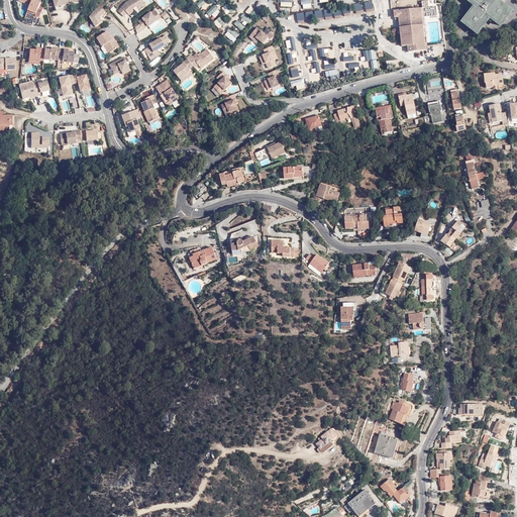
[(79,0),(52,0),(56,14),(81,7),(79,0)]
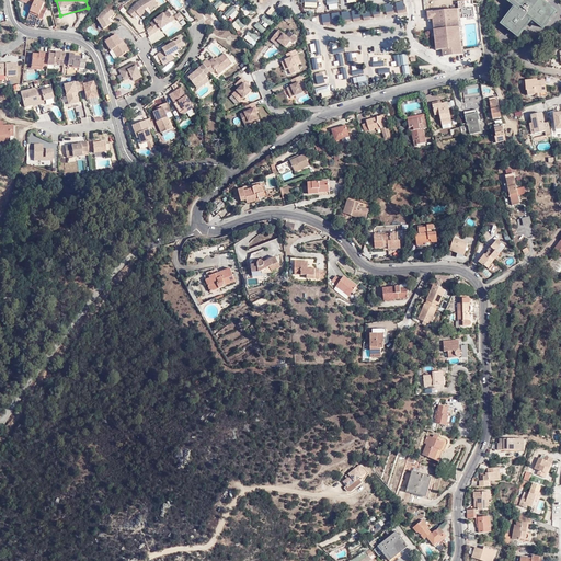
[(145,0),(136,6),(126,15),(133,21),(137,16),(139,20),(144,15),(142,13),(145,12),(144,11),(147,9),(149,11),(156,7),(151,0),(145,0)]
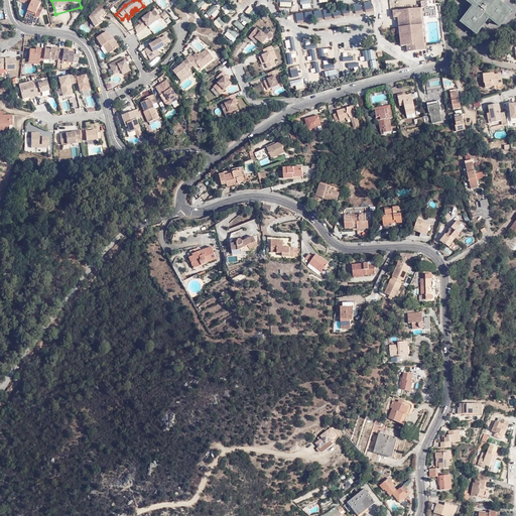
[(300,0),(301,9),(310,8),(309,0),(300,0)]
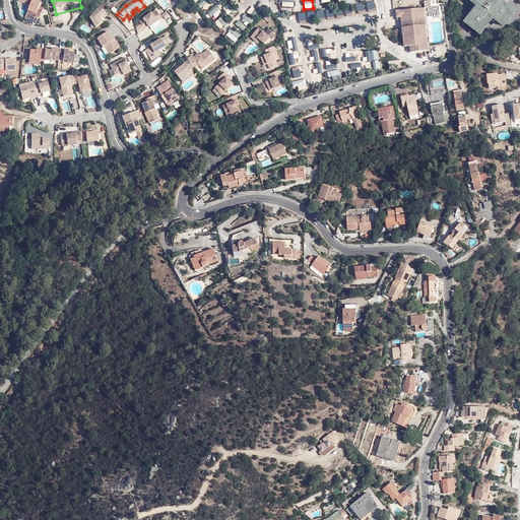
[(444,19),(443,4),(439,4),(438,0),(437,0),(425,1),(426,8),(432,8),(433,20),(444,19)]
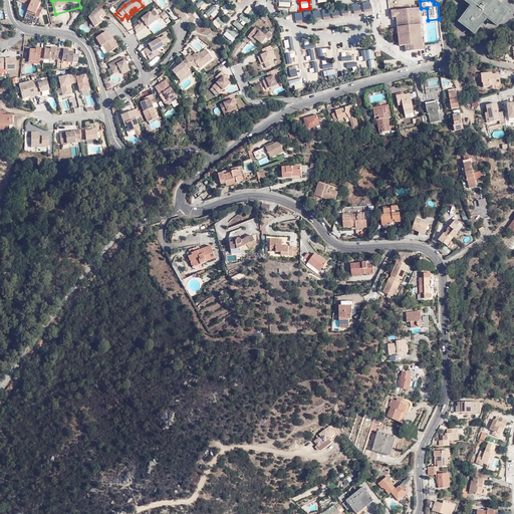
[(461,23),(475,34),(486,20),(483,17),(484,15),(498,27),(509,12),(495,1),(494,2),(491,0),(463,0),(477,10),(476,12),(472,9),(461,23)]
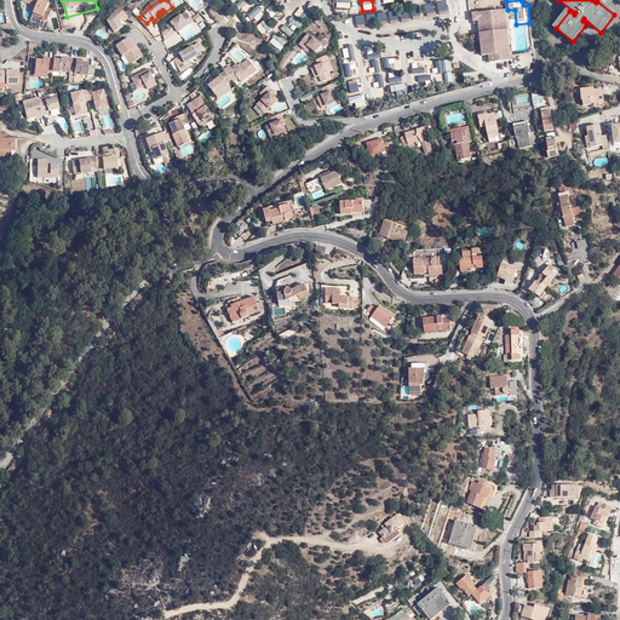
[(39,6),(36,13),(45,18),(44,21),(50,22),(55,11),(52,11),(52,12),(50,11),(52,5),(47,3),(46,4),(41,1),(39,6)]
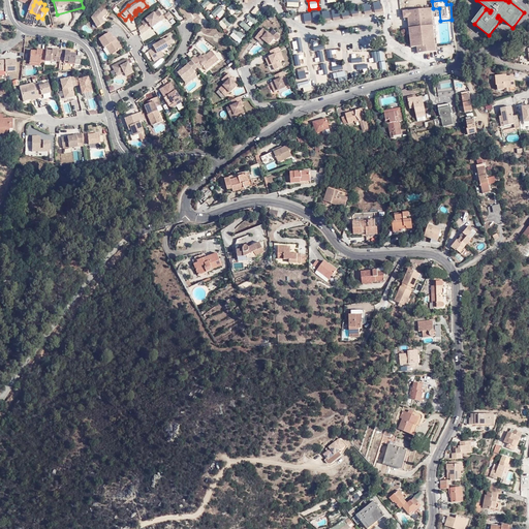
[(231,16),(238,11),(234,4),(227,8),(231,16)]
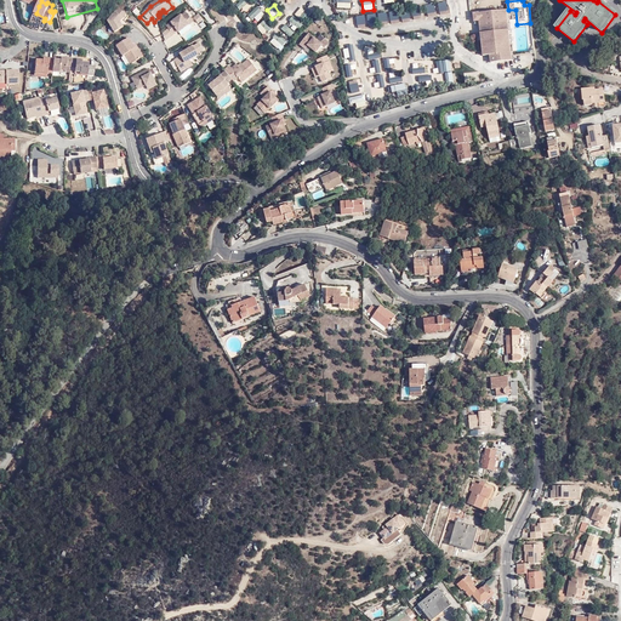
[(251,21),(254,18),(257,22),(266,15),(257,6),(246,16),(251,21)]
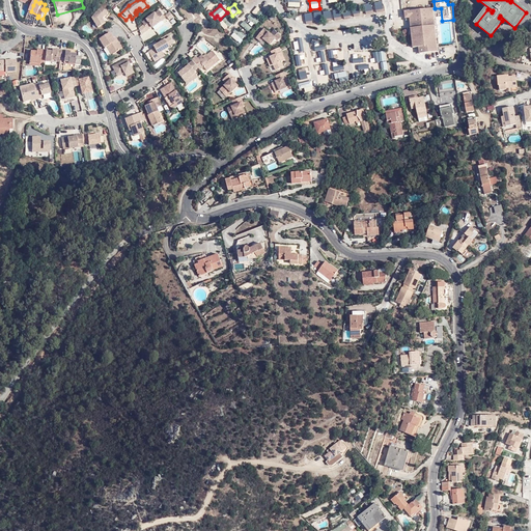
[(107,16),(100,9),(90,20),(96,30),(105,26),(102,21),(107,16)]
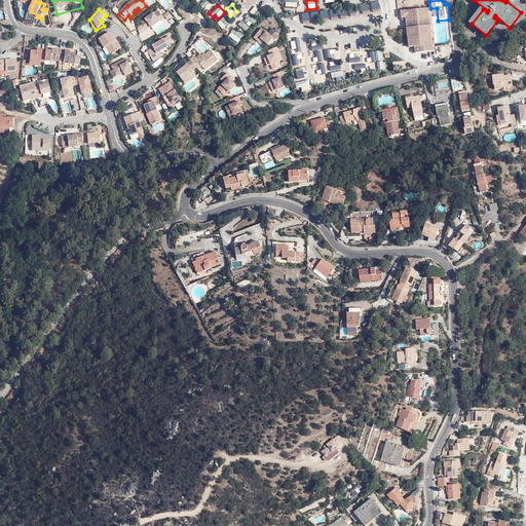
[(434,51),(434,44),(429,9),(401,11),(402,19),(407,19),(410,48),(415,47),(416,53),(434,51)]
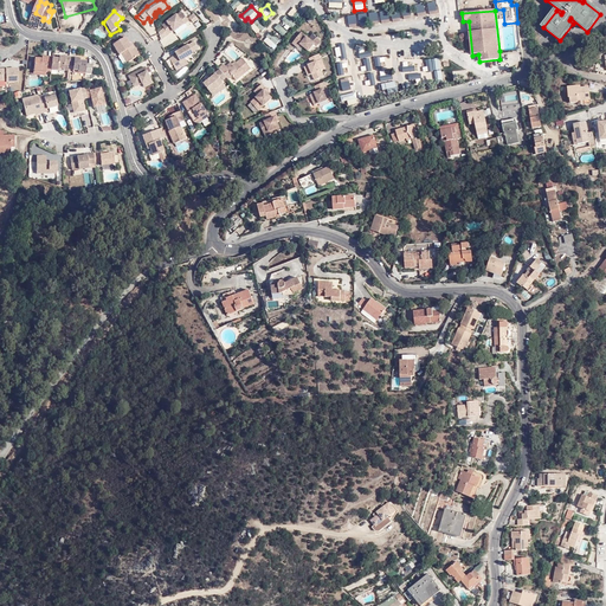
[(175,17),(161,28),(167,37),(173,33),(173,34),(187,24),(181,17),(178,19),(175,17)]
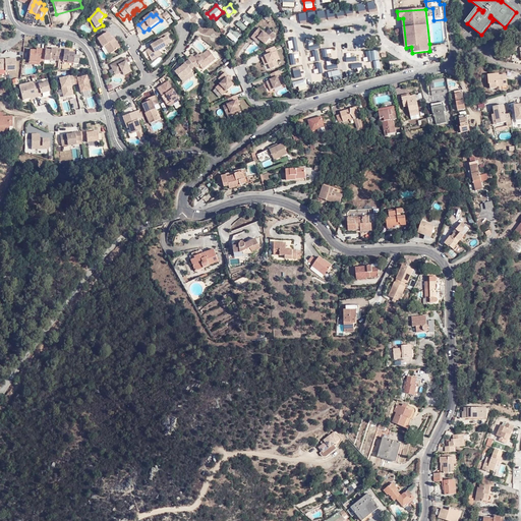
[(223,17),(215,21),(220,30),(228,25),(223,17)]
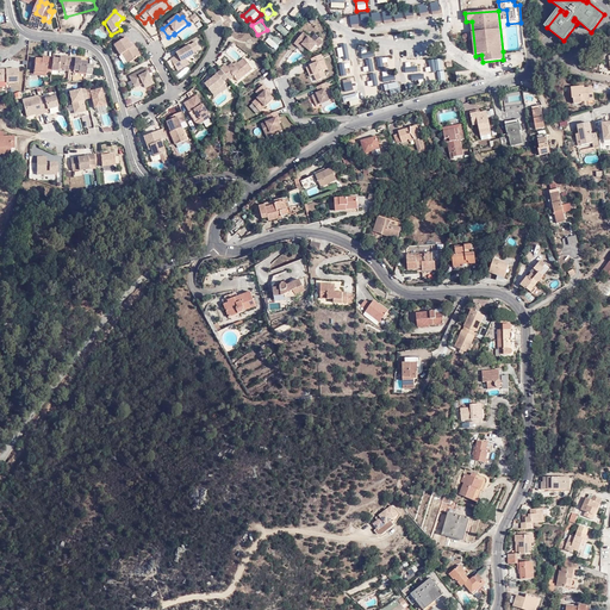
[(273,49),(281,41),(272,32),(265,42),(273,49)]
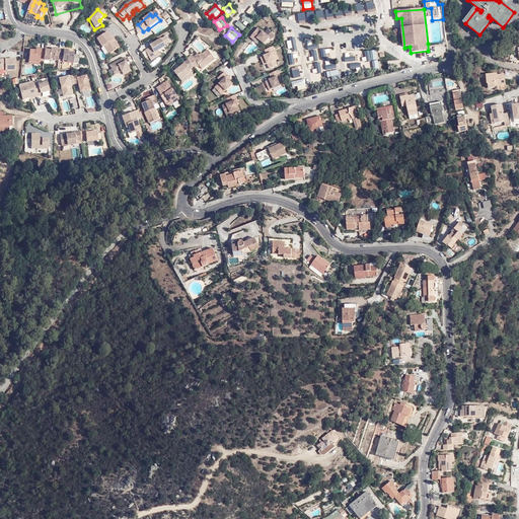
[(269,34),(267,32),(260,27),(252,35),(257,41),(260,38),(267,44),(272,38),(274,39),(277,34),(272,30),(269,34)]
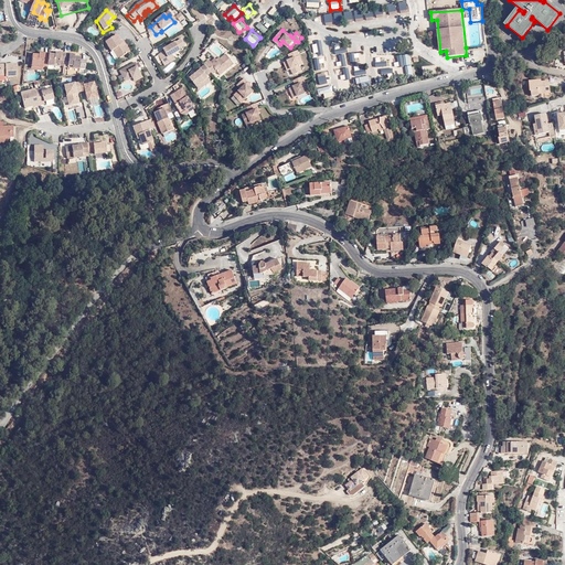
[(116,36),(105,44),(110,53),(112,53),(118,61),(129,54),(123,43),(120,44),(116,36)]
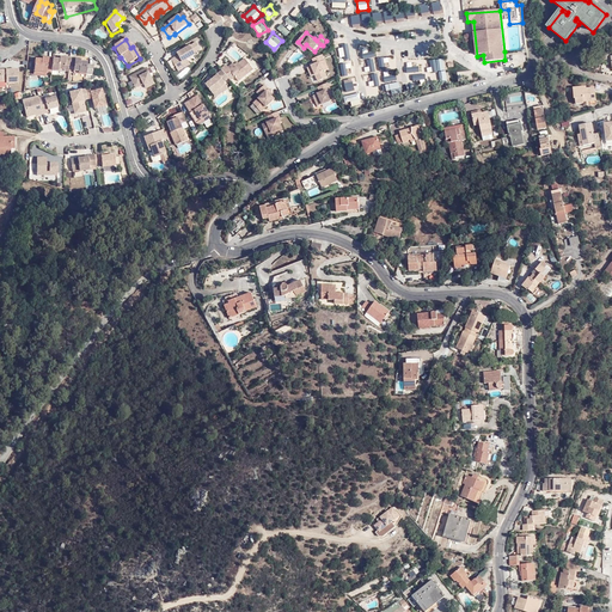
[(195,44),(176,56),(177,57),(170,62),(177,73),(184,69),(182,65),(195,57),(194,55),(199,51),(195,44)]
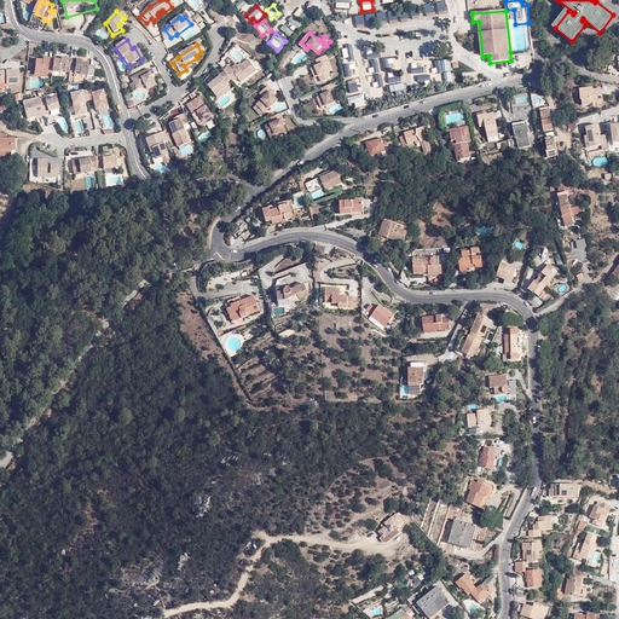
[(334,69),(328,55),(318,58),(320,64),(319,65),(316,67),(319,76),(322,81),(331,77),(329,71),(334,69)]
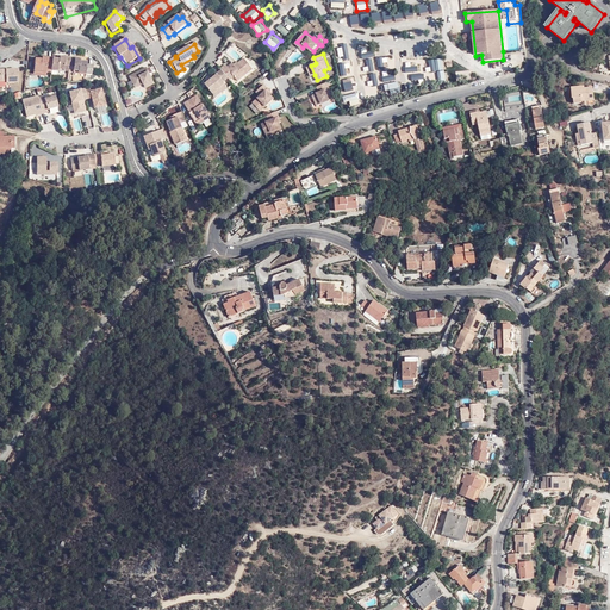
[(61,62),(55,62),(54,70),(54,74),(60,74),(61,73),(66,73),(66,69),(72,69),(73,60),(67,60),(67,61),(61,61),(61,62)]
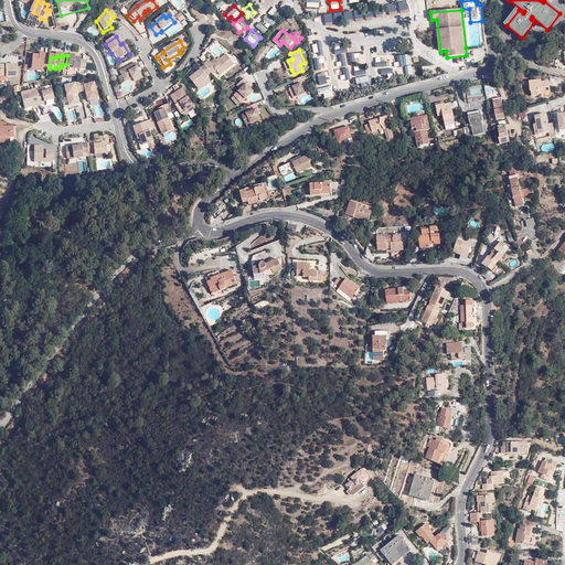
[(72,56),(67,55),(66,64),(71,65),(71,67),(75,68),(75,71),(87,72),(87,63),(82,62),(82,60),(76,60),(76,57),(72,57),(72,56)]
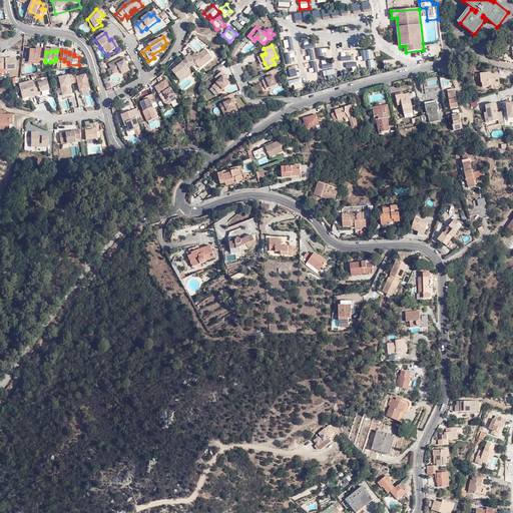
[(368,60),(345,65),(346,70),(374,65),(371,50),(366,51),(368,60)]
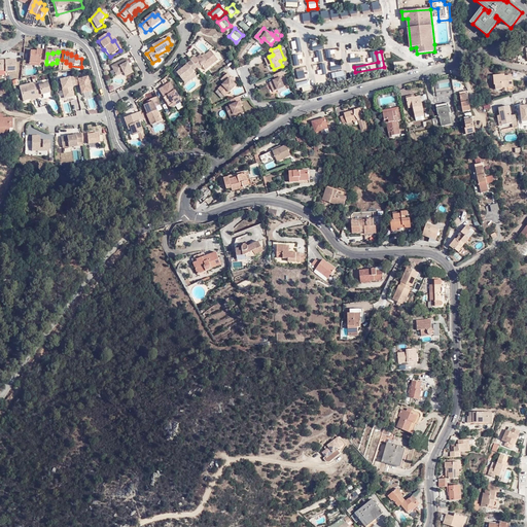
[(46,61),(47,54),(42,53),(42,54),(37,54),(37,55),(32,55),(30,64),(36,65),(36,63),(42,63),(42,61),(46,61)]
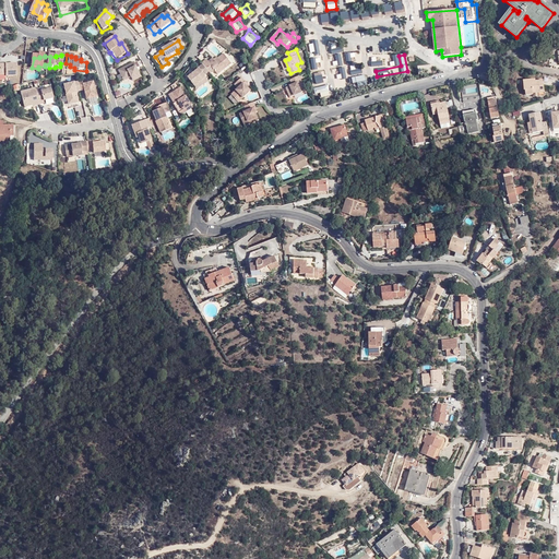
[(205,61),(201,66),(202,66),(205,71),(211,68),(216,76),(230,66),(223,56),(214,62),(212,60),(207,63),(205,61)]
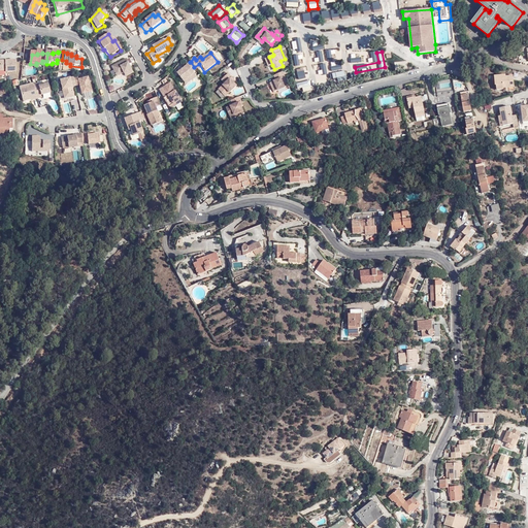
[(293,58),(294,63),(304,62),(302,53),(298,54),(298,57),(293,58)]
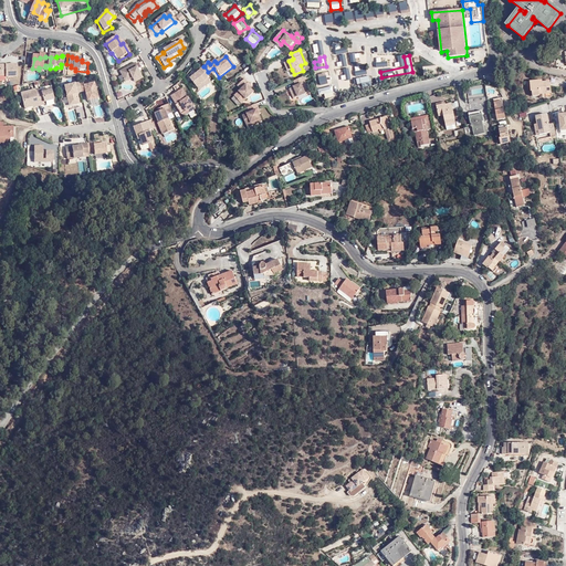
[(404,64),(402,56),(390,58),(391,65),(404,64)]
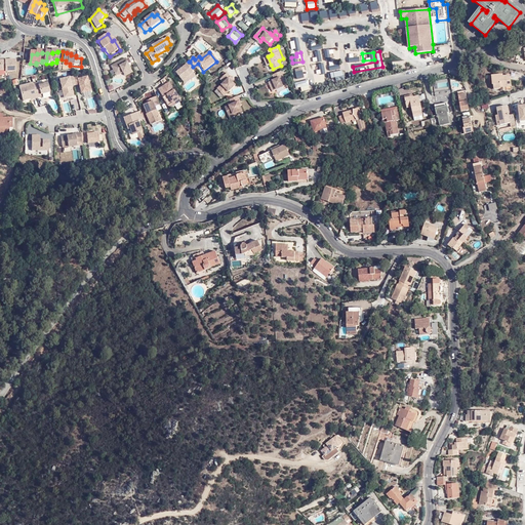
[(17,57),(0,58),(0,69),(6,69),(6,71),(18,70),(17,57)]
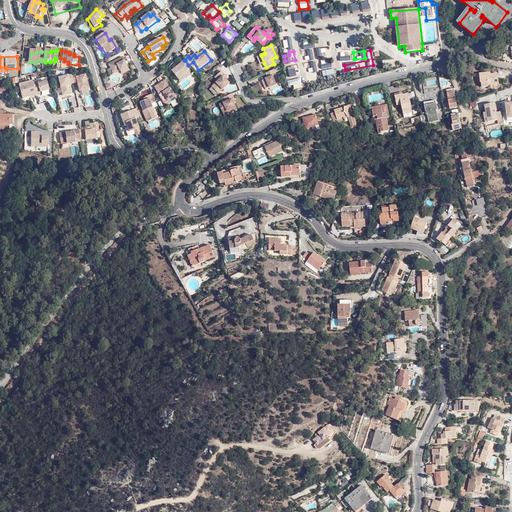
[(122,59),(107,66),(112,76),(119,72),(121,76),(128,73),(122,59)]
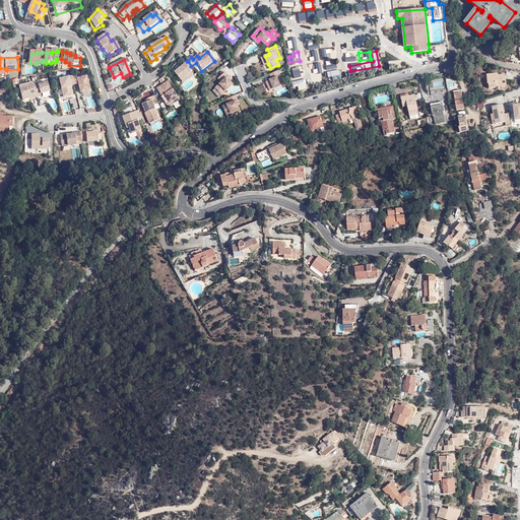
[(189,71),(193,68),(191,66),(188,61),(184,65),(185,66),(174,74),(180,82),(191,74),(189,71)]
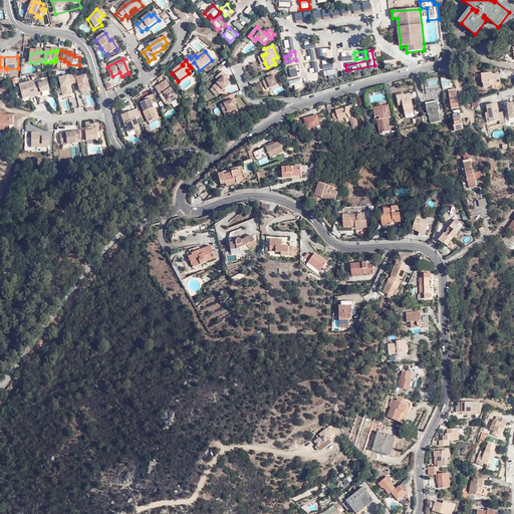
[(226,75),(227,73),(224,69),(218,75),(221,78),(216,83),(222,89),(231,80),(229,78),(226,75)]
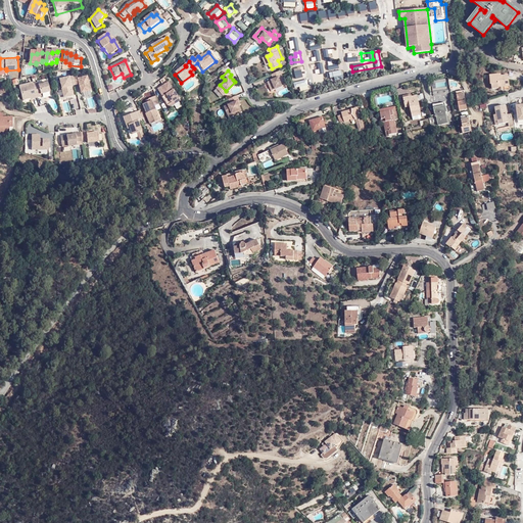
[(285,80),(281,70),(275,73),(277,78),(274,79),(269,81),(273,90),(284,85),(283,81),(285,80)]
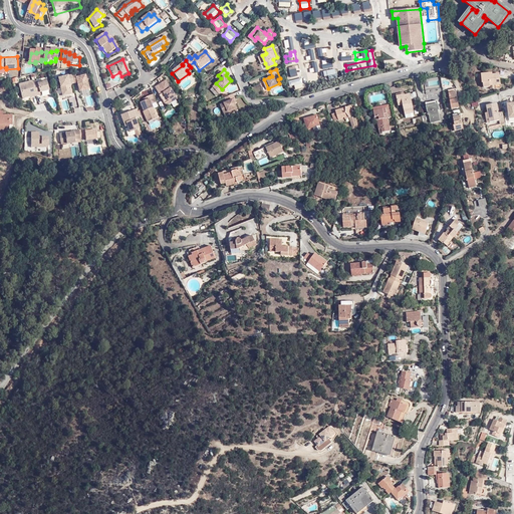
[(323,70),(323,76),(328,76),(328,79),(336,78),(335,69),(323,70)]
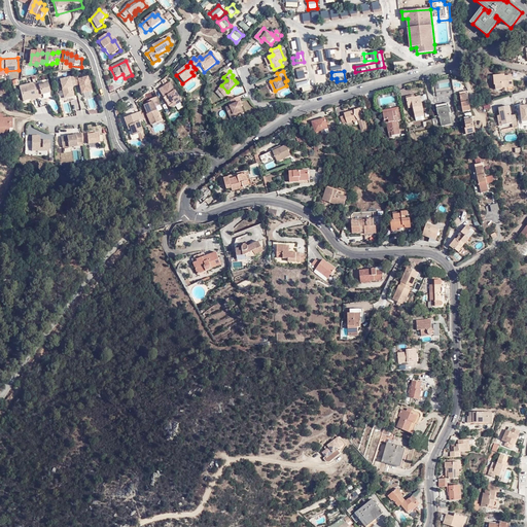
[(504,79),(504,75),(493,76),(494,85),(495,85),(495,91),(501,90),(501,88),(514,86),(513,78),(504,79)]
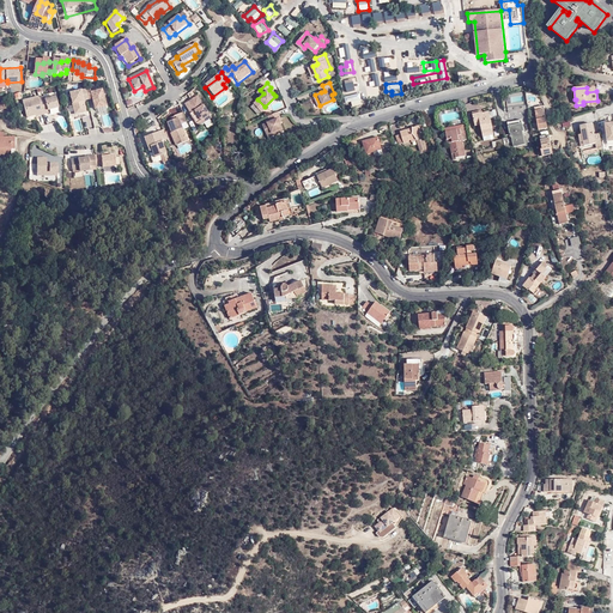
[(84,89),(68,92),(73,115),(86,111),(84,102),(86,101),(84,89)]
